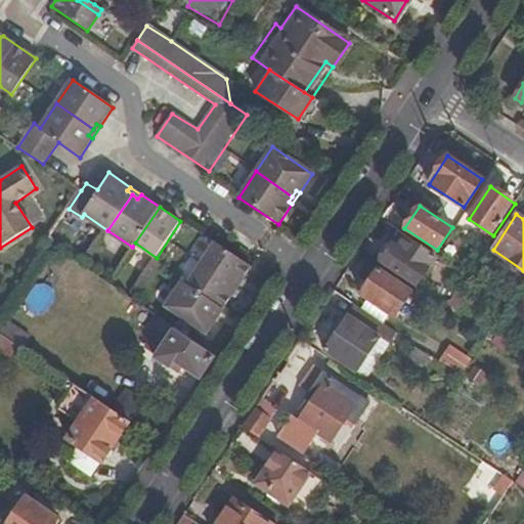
[(417,285),(436,257),(405,236),(398,247),(394,244),(383,261),(417,285)]
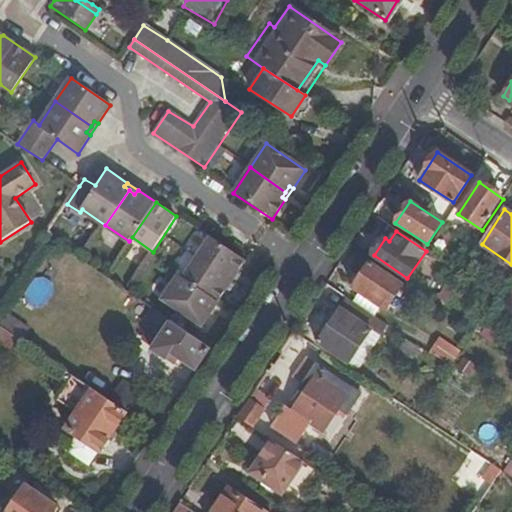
[(210,236),(196,256),(231,280),(245,260),(210,236)]
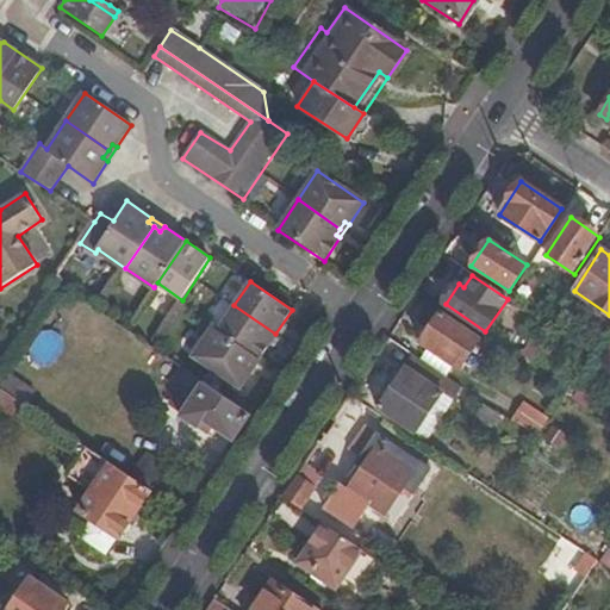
[(275,334),(234,305),(217,330),(254,355),(259,358),(275,334)]
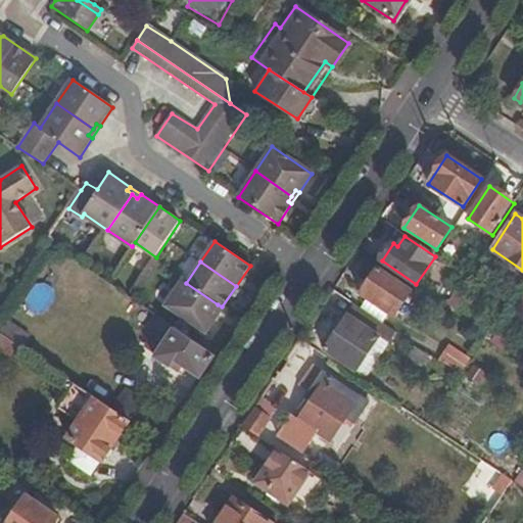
[(394,317),(413,289),(378,267),(361,293),(394,317)]
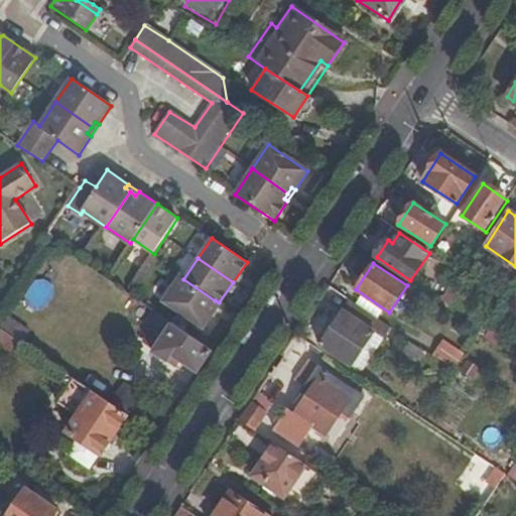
[(215,300),(183,279),(179,276),(162,301),(202,328),(215,309),(211,306),(215,300)]
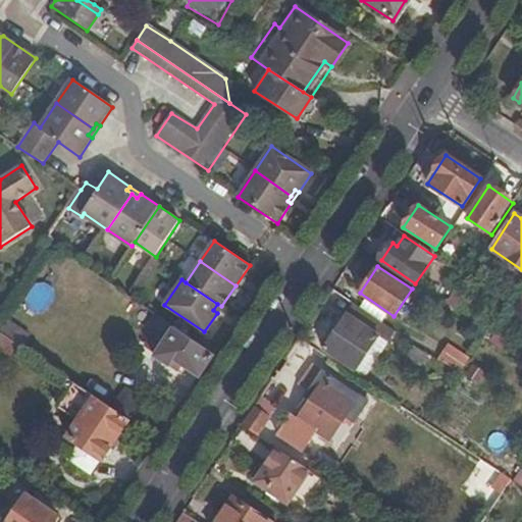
[(39,281),(25,301),(43,312),(55,293),(39,281)]
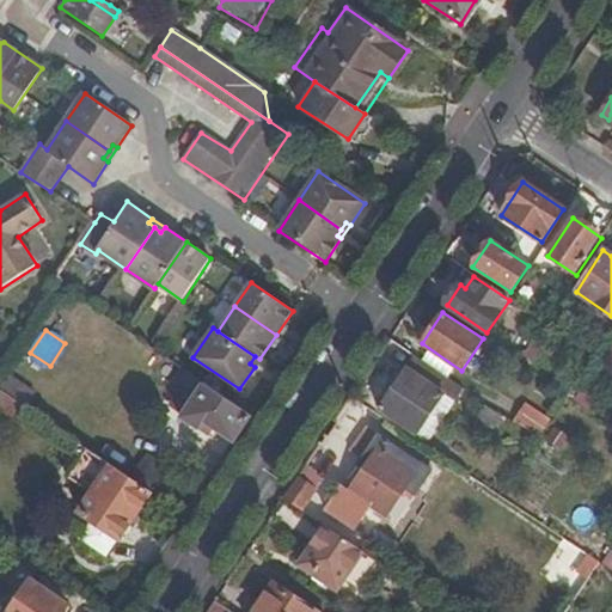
[(259,359),(255,356),(250,363),(255,367),(259,359)]
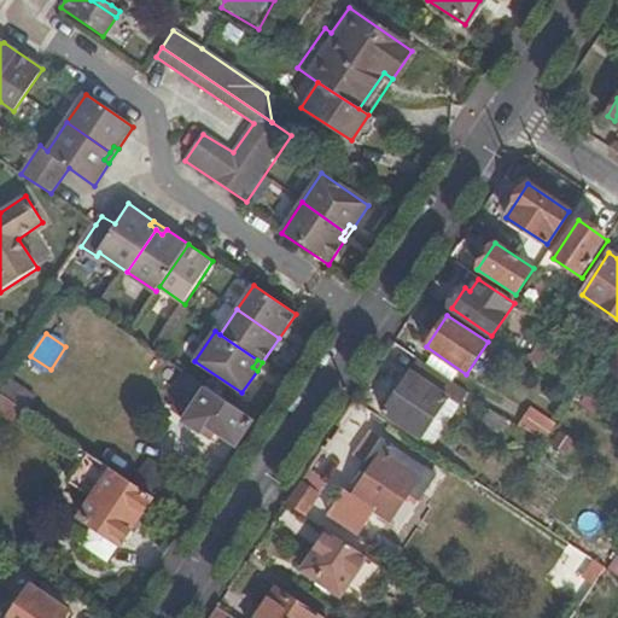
[(459,406),(468,392),(424,361),(414,375),(408,372),(398,388),(392,384),(388,390),(394,395),(383,412),(423,438),(448,398),(459,406)]
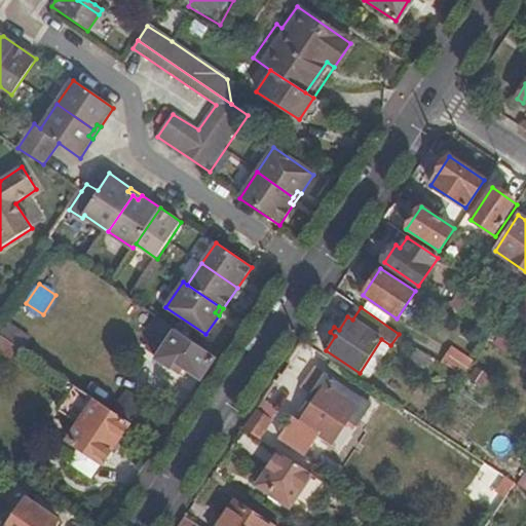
[(175,363),(201,380),(216,358),(174,329),(154,359),(171,369),(175,363)]
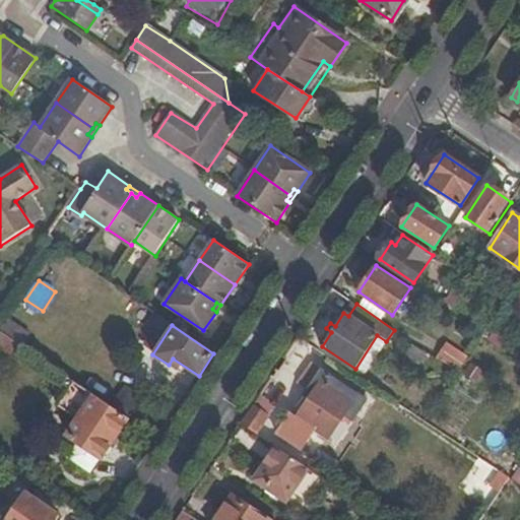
[(0,352),(20,366),(29,351),(0,331),(0,352)]
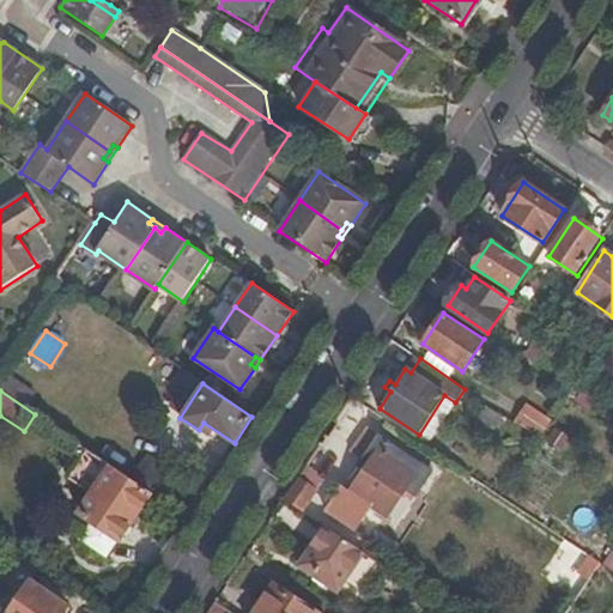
[(444,395),(419,435),(430,441),(455,402),(444,395)]
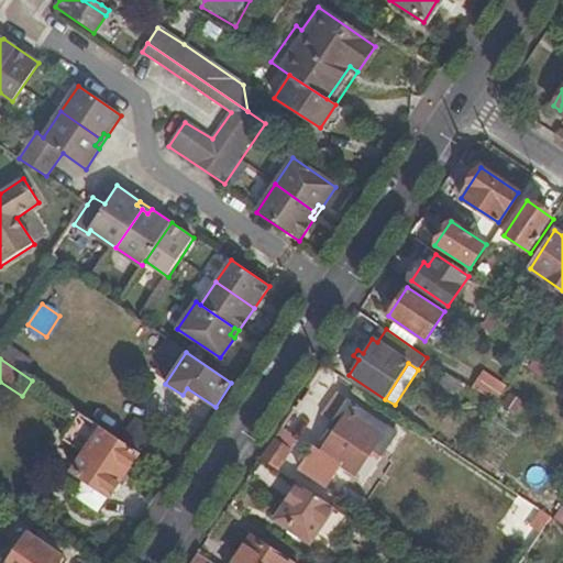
[(495,400),(506,384),(484,370),(473,386),(495,400)]
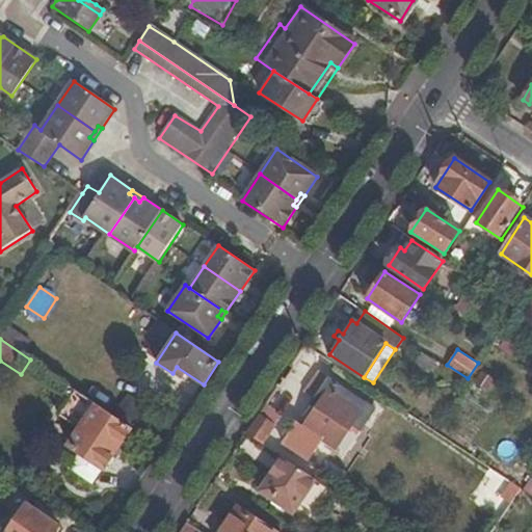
[(328,376),(309,405),(315,409),(328,390),(333,393),(339,384),(328,376)]
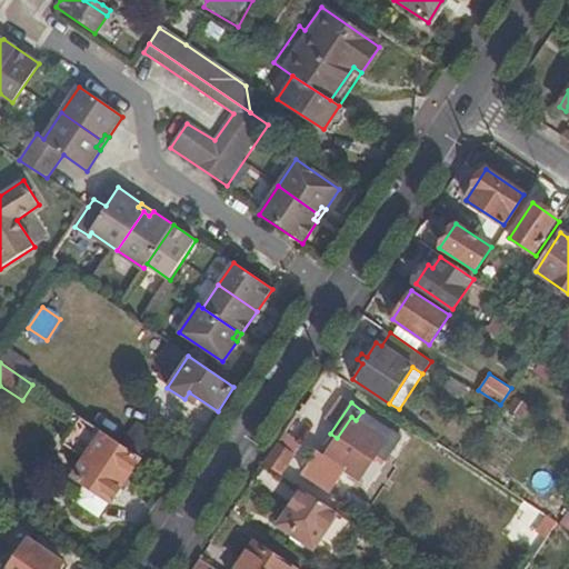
[(376,456),(392,430),(362,411),(356,420),(351,417),(337,438),(325,458),(359,480),(376,456)]
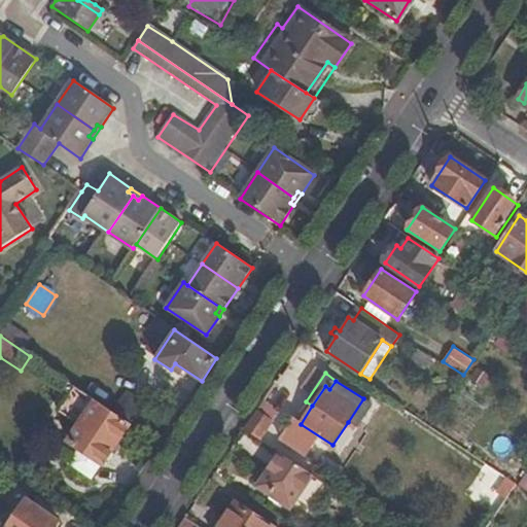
[(121,440),(132,424),(75,387),(60,411),(81,425),(70,442),(65,438),(54,454),(94,481),(115,448),(121,440)]
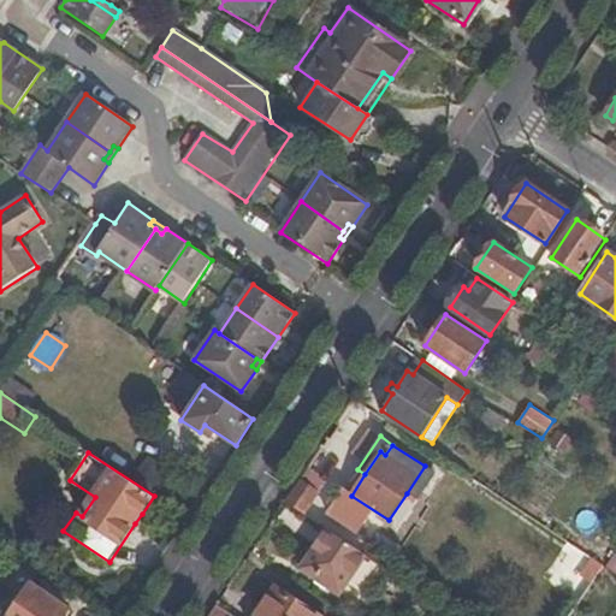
[(407,493),(418,501),(436,473),(425,466),(407,493)]
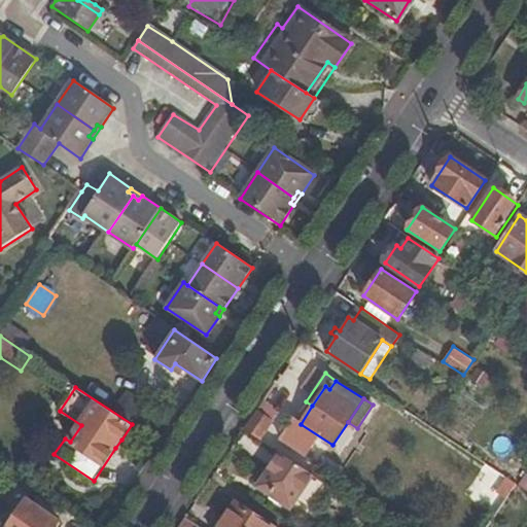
[(270,421),(255,411),(244,428),(258,438),(270,421)]
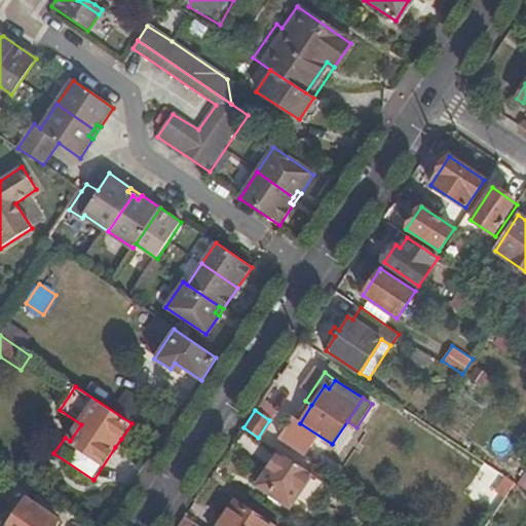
[(332,444),(341,450),(357,427),(347,421),(332,444)]
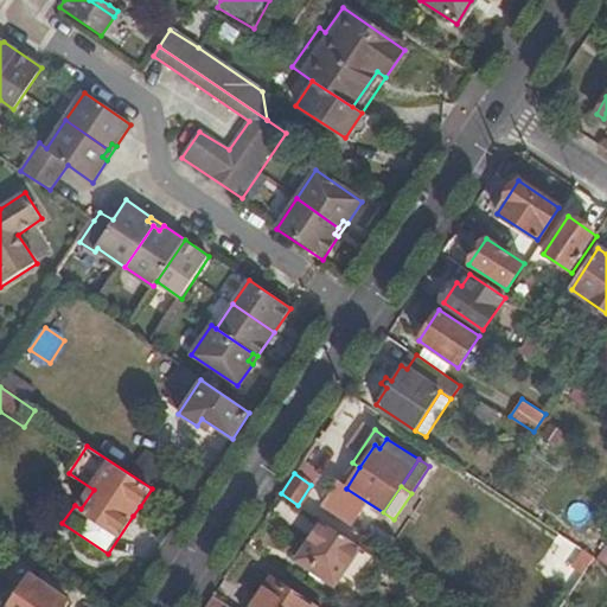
[(140,506),(133,516),(139,521),(146,510),(140,506)]
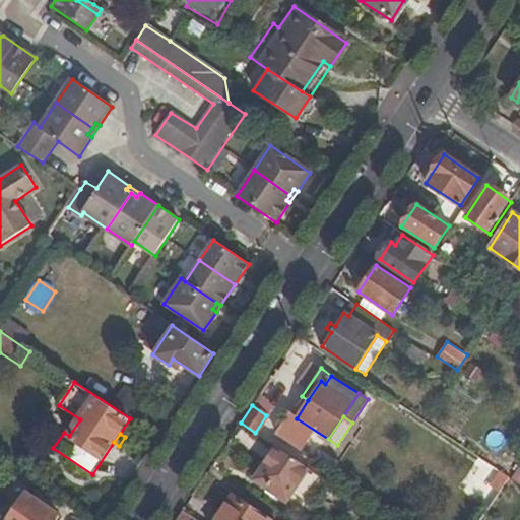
[(308,468),(276,447),(254,479),(286,501),(291,493),(308,468)]
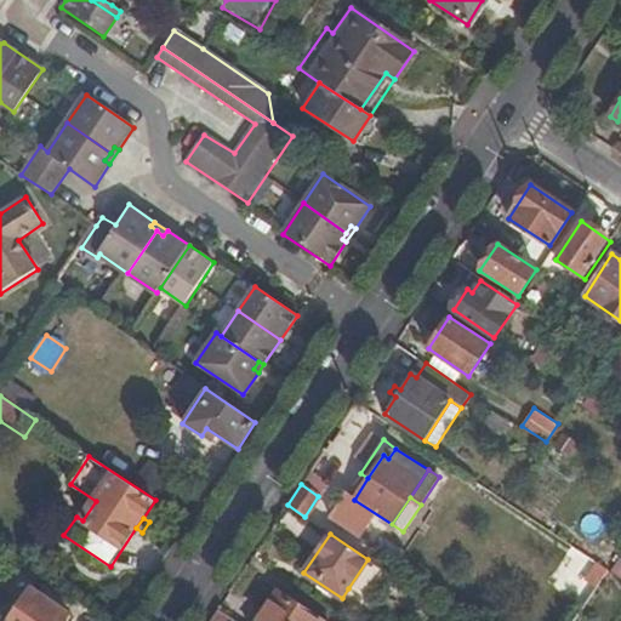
[(597,587),(609,569),(577,547),(570,557),(581,565),(576,573),(597,587)]
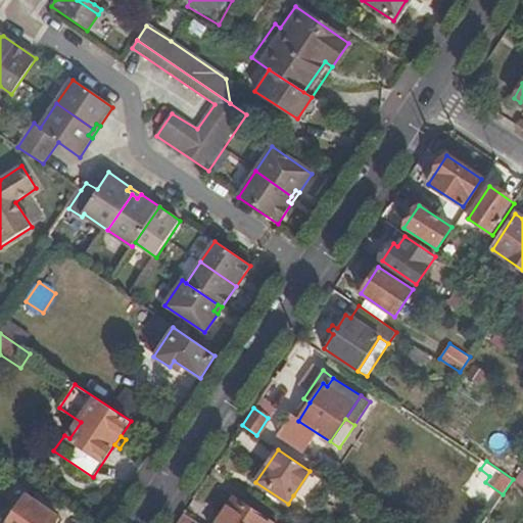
[(324,480),(310,471),(293,495),(307,505),(324,480)]
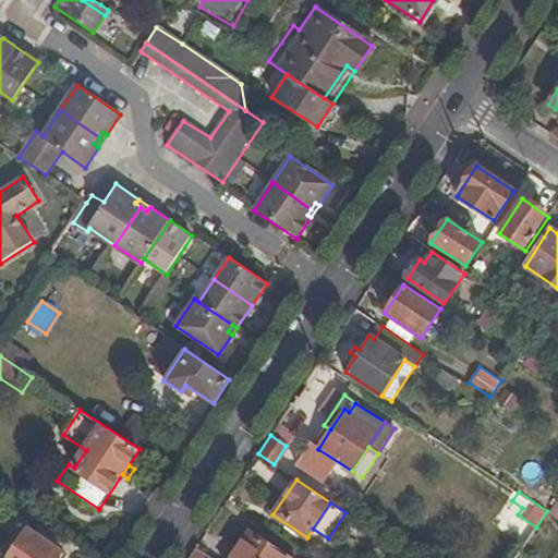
[(57,557),(62,552),(28,530),(8,557),(57,557)]
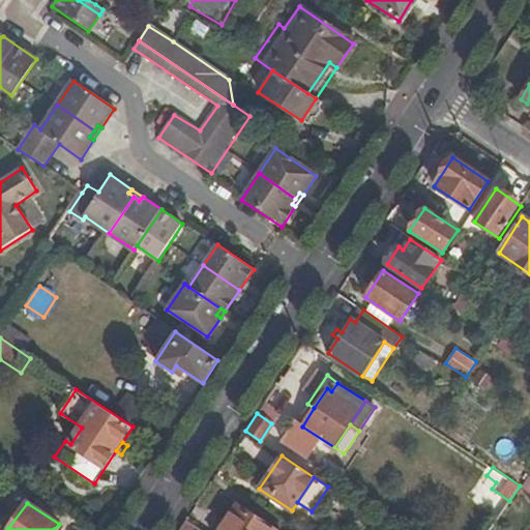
[(275,529),(236,504),(218,529),(275,529)]
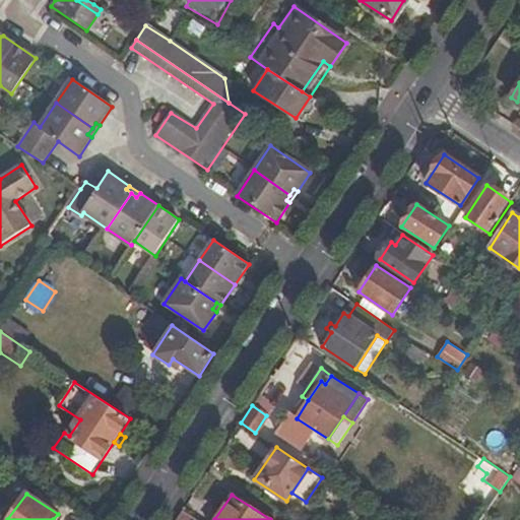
[(197,519),(183,510),(175,519),(197,519)]
